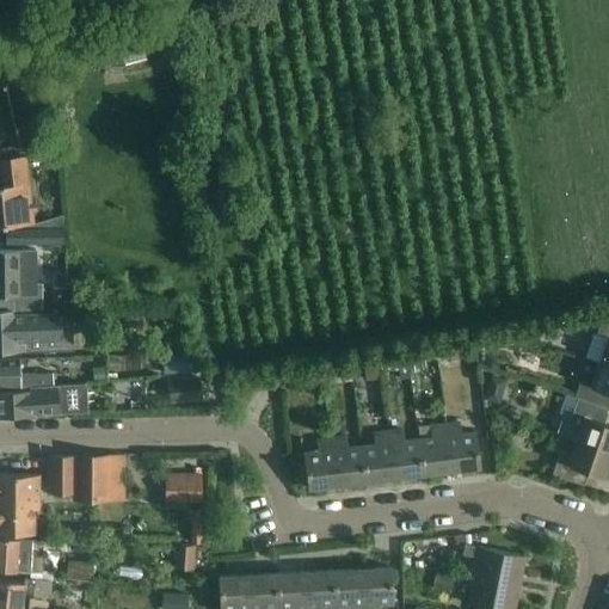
[(97,69),(127,65),(127,62),(146,59),(143,35),(147,35),(143,17),(118,20),(117,18),(88,23),(97,69)]
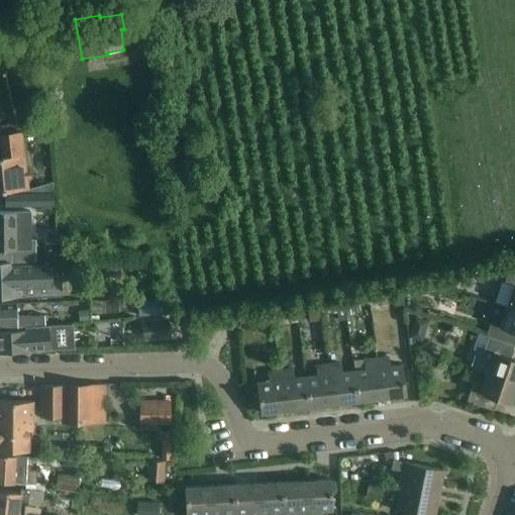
[(5,159),(0,159),(0,193),(2,194),(30,190),(29,179),(32,179),(32,173),(28,174),(23,133),(2,135),(5,159)]
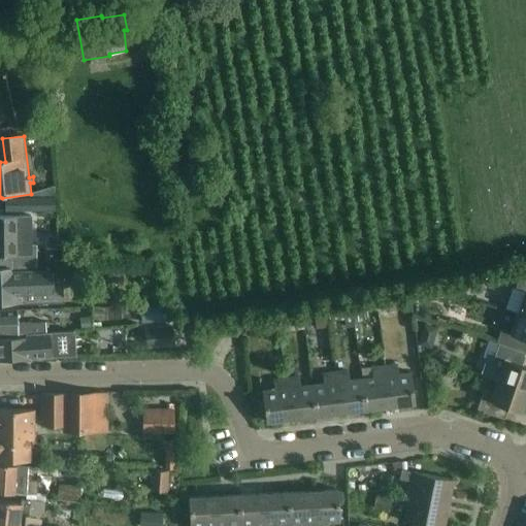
[(31,194),(2,198),(3,210),(6,210),(6,212),(57,211),(56,187),(31,194)]
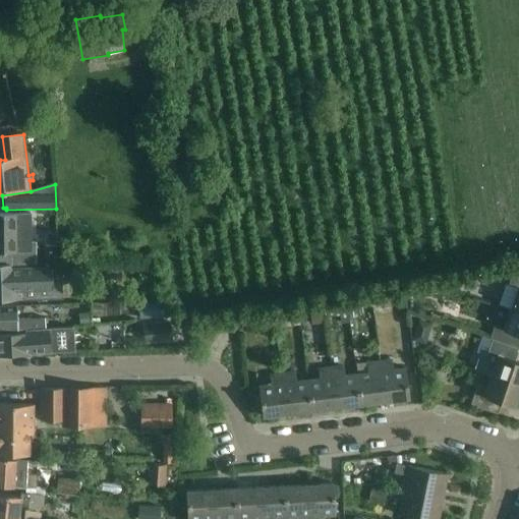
[(31,214),(0,215),(0,265),(10,266),(11,269),(25,270),(33,268),(31,214)]
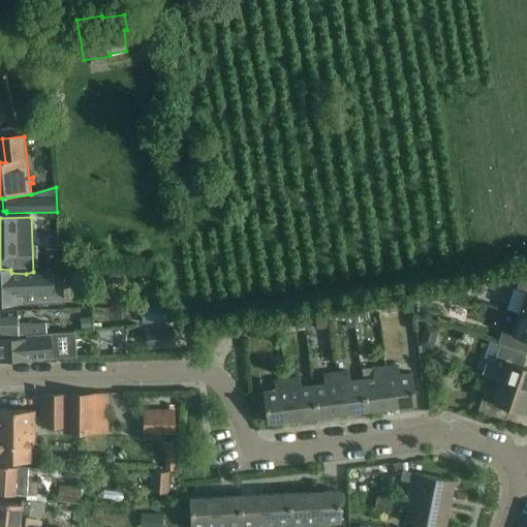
[(65,272),(33,272),(26,274),(11,273),(10,270),(0,269),(0,307),(66,306),(65,272)]
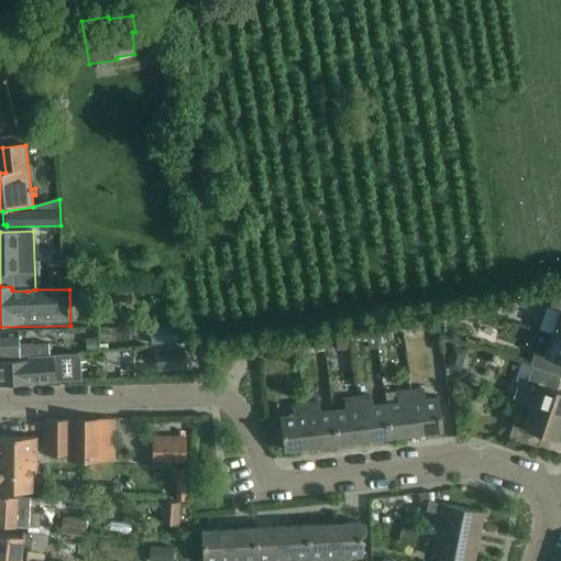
[(560,317),(553,336),(560,337),(560,297),(554,298),(550,309),(560,314),(560,317)]
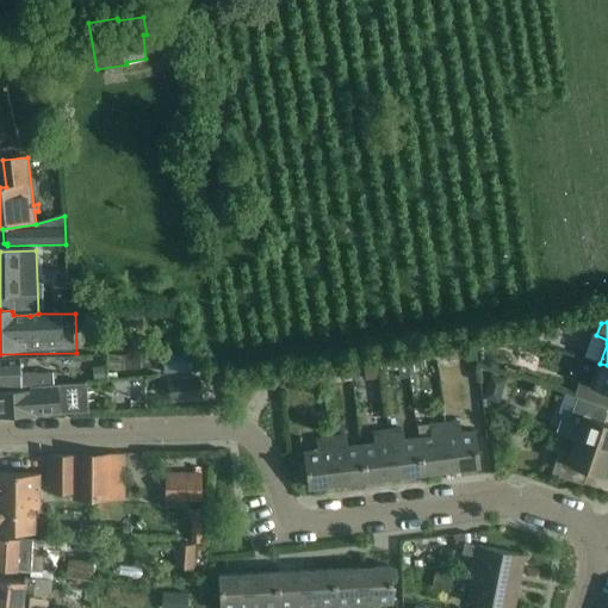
[(459,348),(435,352),(438,371),(447,370),(447,372),(463,370),(463,371),(478,370),(476,348),(459,351),(459,348)]
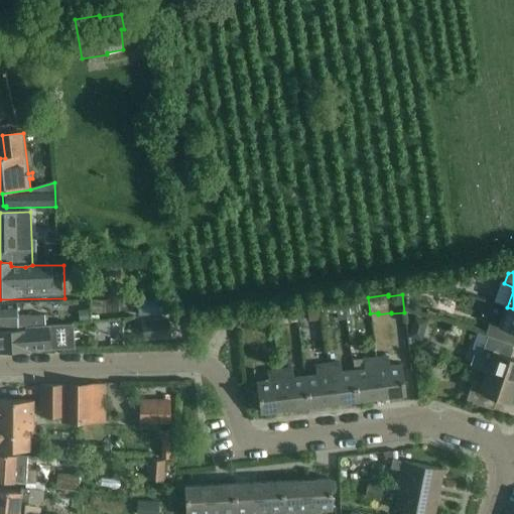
[(490,314),(499,318),(506,300),(496,296),(490,314)]
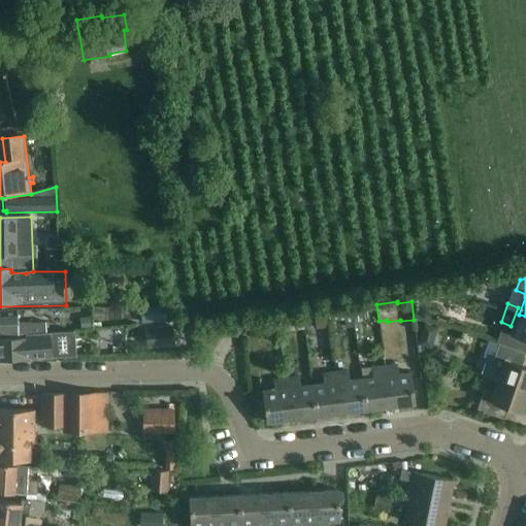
[(20,311),(0,311),(0,335),(29,335),(48,335),(47,324),(20,325),(20,311)]
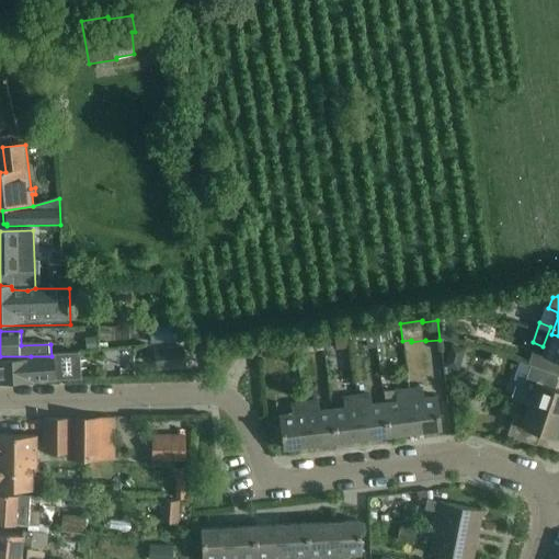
[(376,334),(367,335),(369,351),(378,350),(376,334)]
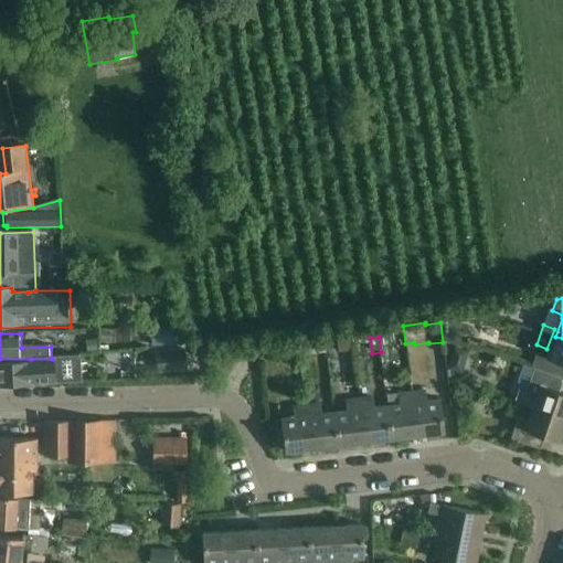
[(562,338),(555,337),(549,359),(538,356),(533,369),(535,370),(562,379),(562,338)]
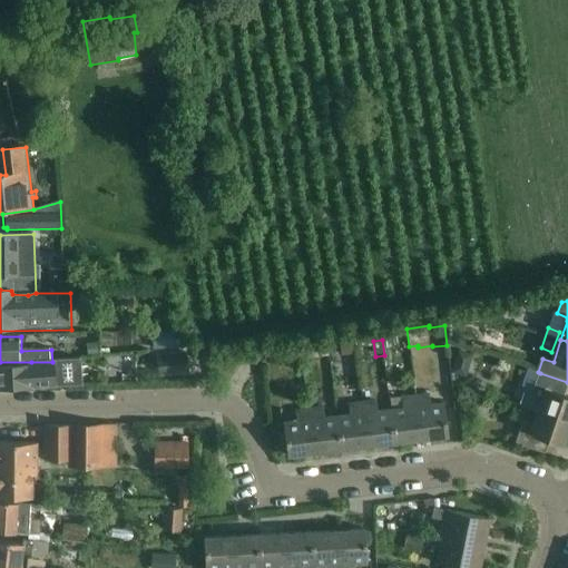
[(354,343),(342,344),(344,356),(355,355),(354,343)]
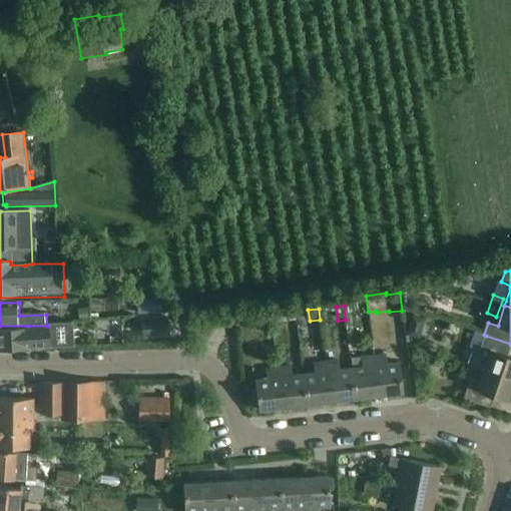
[(51,316),(52,333),(67,332),(66,315),(51,316)]
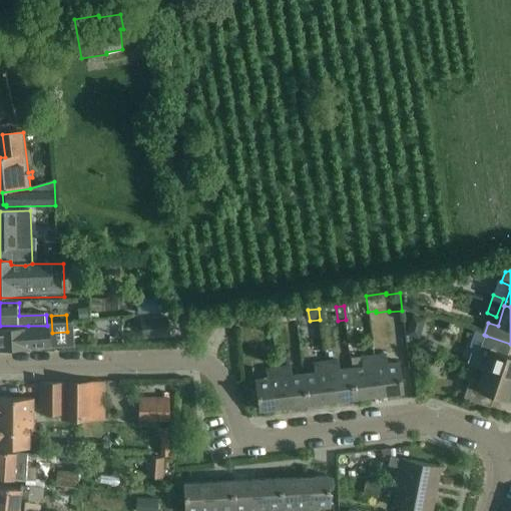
[(413,316),(407,337),(421,341),(427,320),(413,316)]
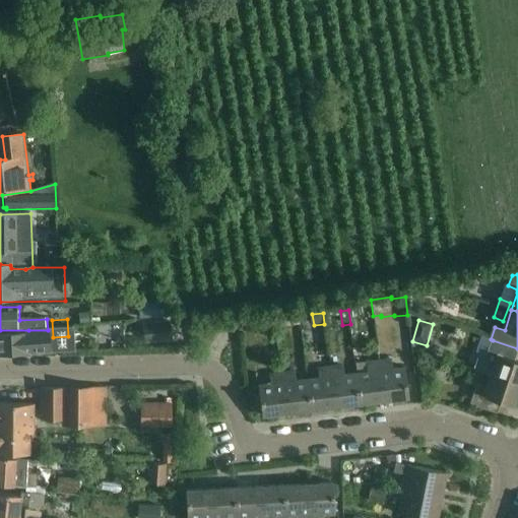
[(145,341),(172,339),(170,321),(143,323),(145,341)]
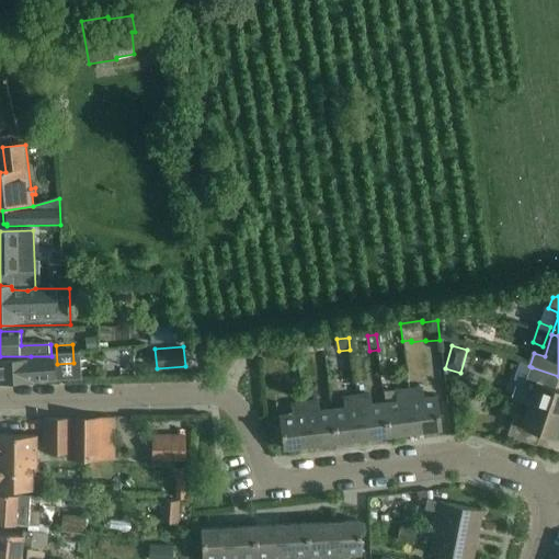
[(514,353),(511,377),(524,379),(527,355),(514,353)]
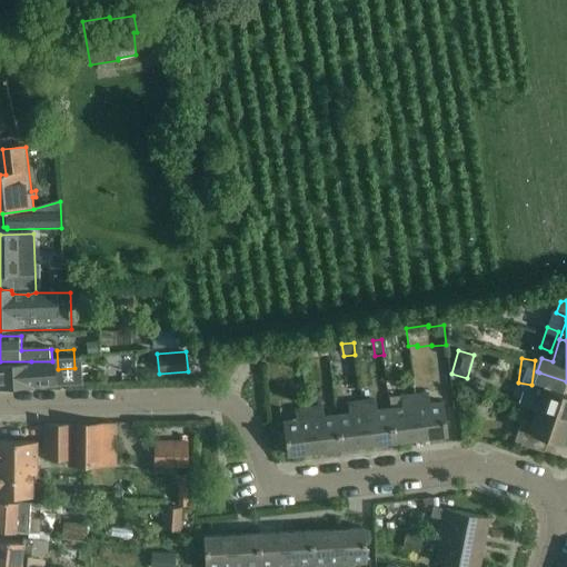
[(56,361),(52,361),(31,361),(31,365),(0,365),(0,387),(57,386),(56,361)]
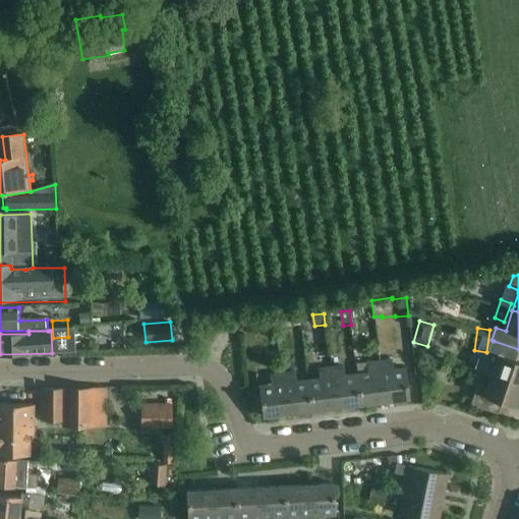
[(114,336),(114,348),(123,348),(123,336),(114,336)]
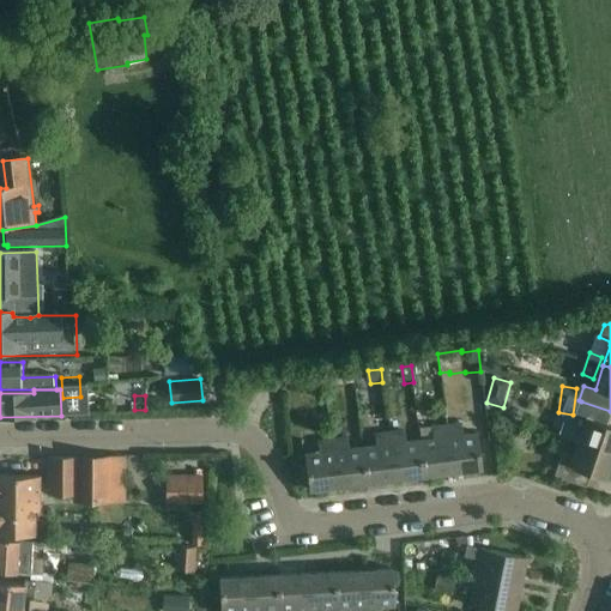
[(610,427),(609,427),(610,422),(610,411),(581,401),(573,427),(566,424),(561,439),(570,441),(610,453),(610,427)]
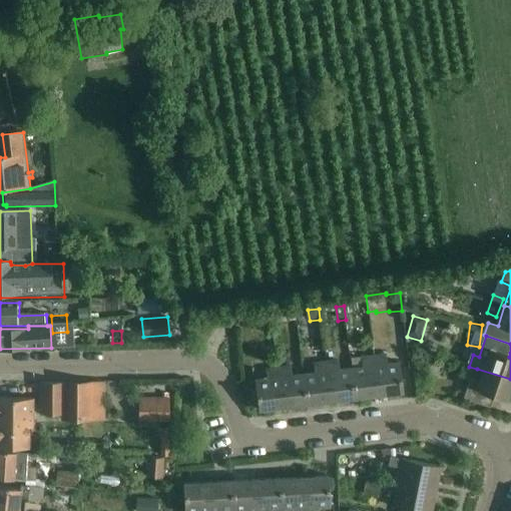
[(387,357),(375,358),(379,396),(404,393),(400,364),(388,366),(387,357)]
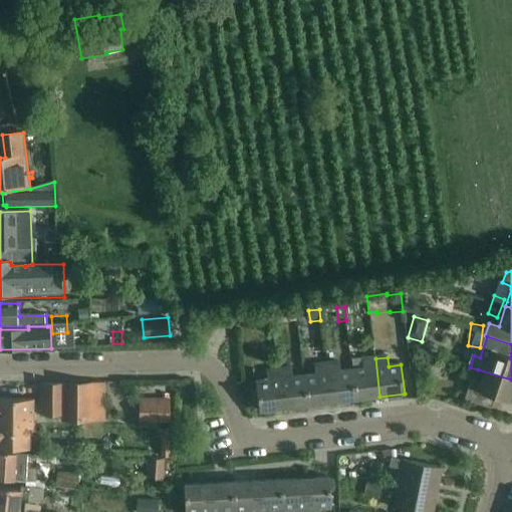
[(379,397),(375,358),(362,360),(363,369),(352,370),(355,400),(379,397)]
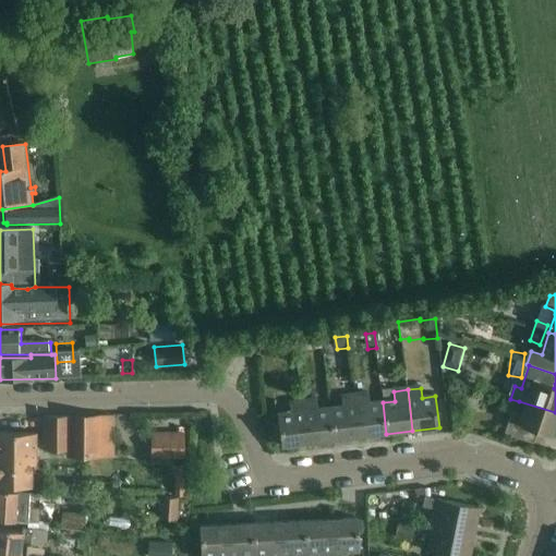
[(386,434),(383,402),(370,403),(369,395),(355,396),(361,436),(386,434)]
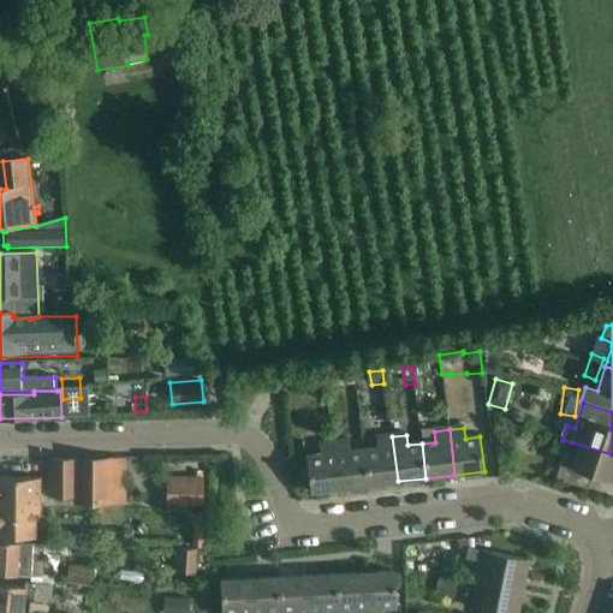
[(398,481),(392,436),(378,439),(379,448),(365,450),(369,484),(398,481)]
